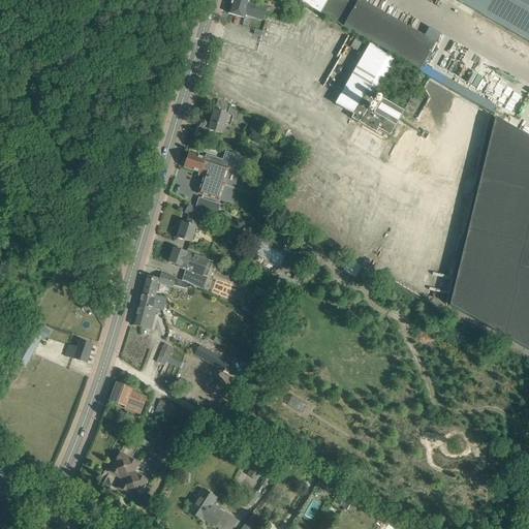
[(231,0),(231,2),(273,14),(274,10),(267,8),(268,7),(249,2),(249,0),(231,0)]
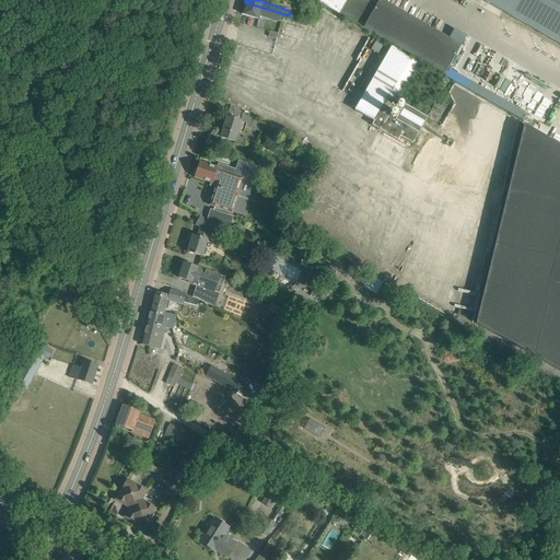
[(315,0),(400,48),(399,49),(444,73),(461,46),(381,0),(378,0),(376,4),(368,0),(315,0)]
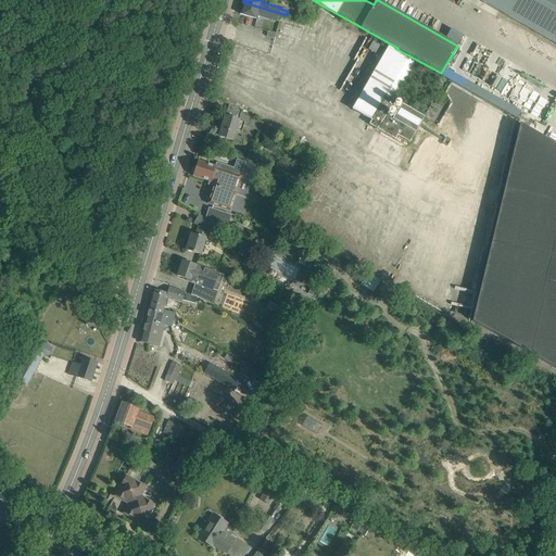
[(555,0),(478,0),(555,43),(555,0)]
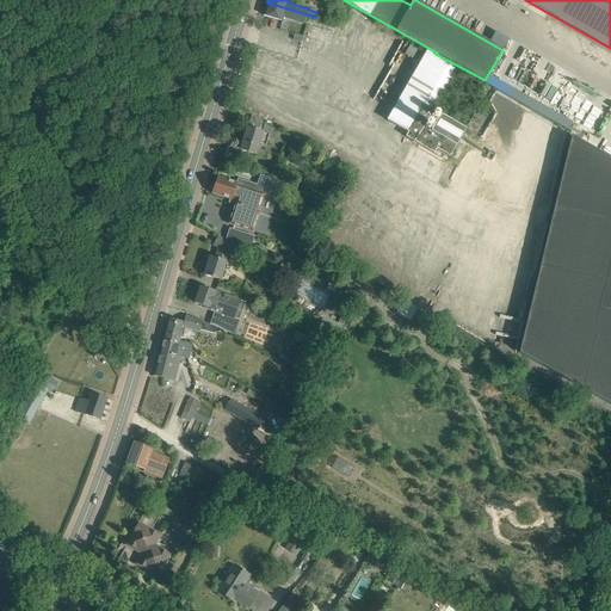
[(314,19),(315,17),(267,2),(264,16),(282,20),(283,17),(308,24),(309,18),(314,19)]
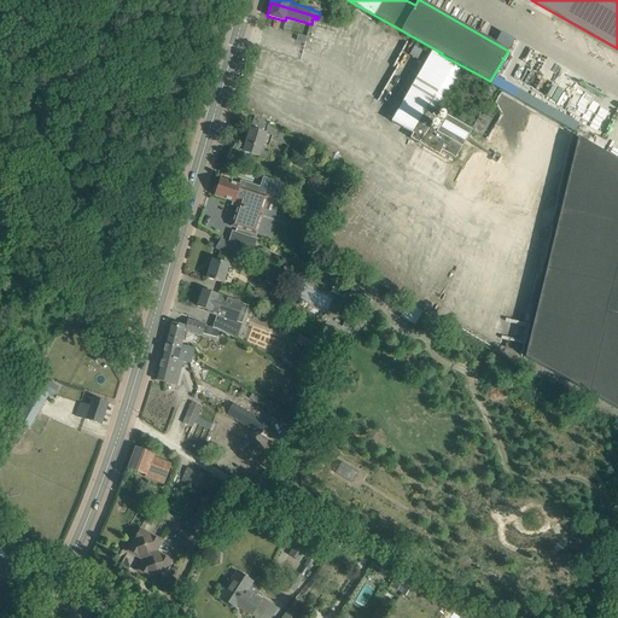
[(495,89),(453,65),(431,53),(391,122),(413,134),(409,138),(438,155),(442,151),(455,158),(471,130),(482,136),(490,122),(479,116),(495,89)]
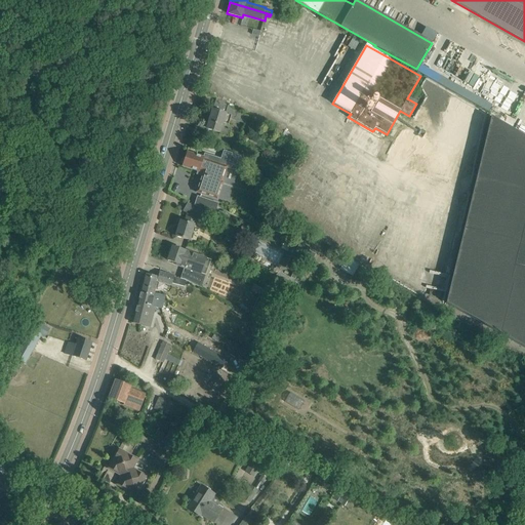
[(495,104),(441,76),(437,84),(492,112),(495,104)]
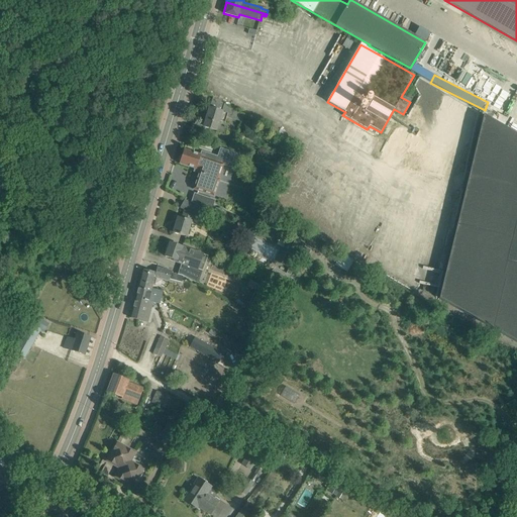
[(209,108),(203,127),(216,131),(219,121),(224,123),(226,117),(229,107),(213,97),(209,108)]
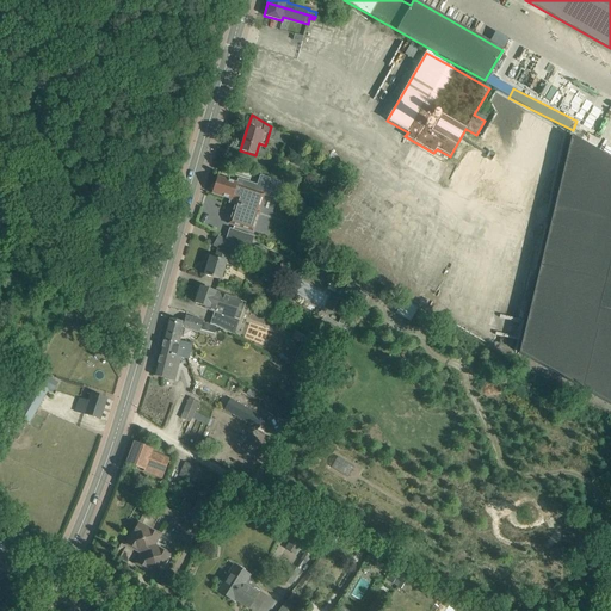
[(610,159),(571,136),(541,259),(609,281),(610,270),(610,159)]
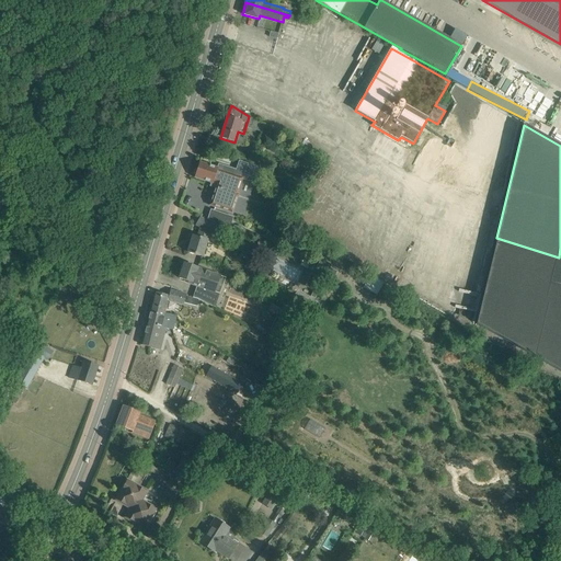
[(195,170),(193,174),(195,176),(195,178),(212,183),(210,186),(215,187),(210,202),(209,206),(232,214),(239,194),(238,194),(242,180),(255,184),(261,168),(239,160),(236,169),(218,163),(217,168),(210,165),(199,162),(197,169),(195,170)]
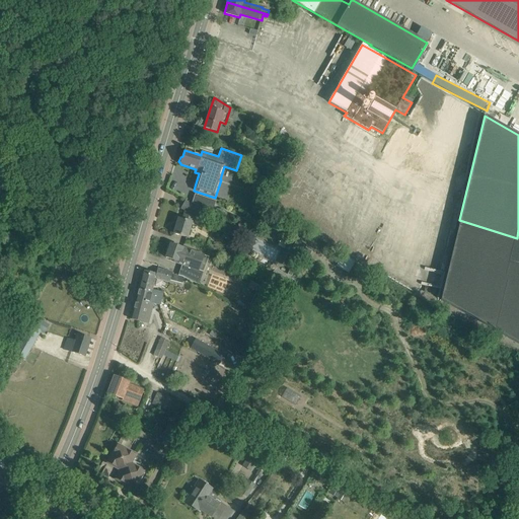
[(212,214),(216,202),(195,195),(192,205),(201,210),(212,214)]
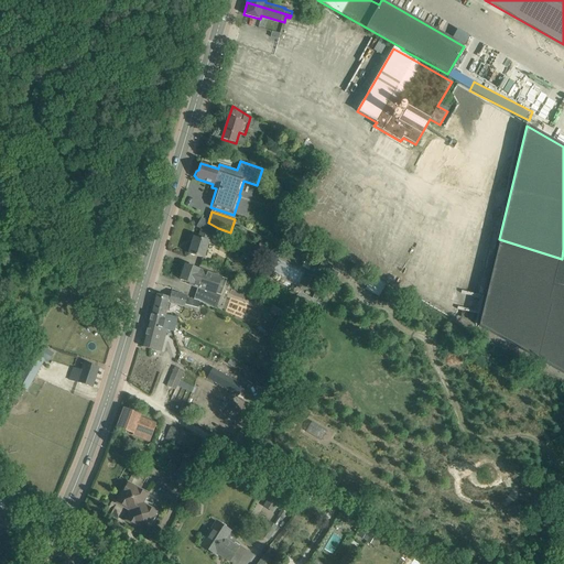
[(215,236),(218,228),(202,219),(197,226),(202,228),(198,238),(194,237),(188,253),(204,258),(210,234),(215,236)]
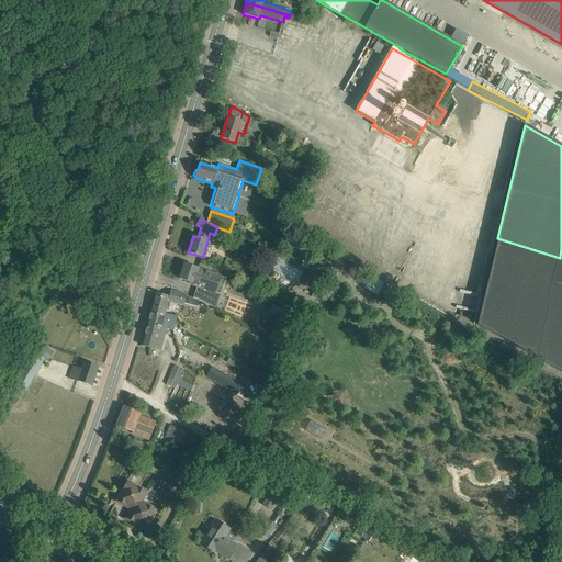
[(497,238),(476,325),(519,348),(536,358),(537,357),(553,284),(560,258),(497,238)]
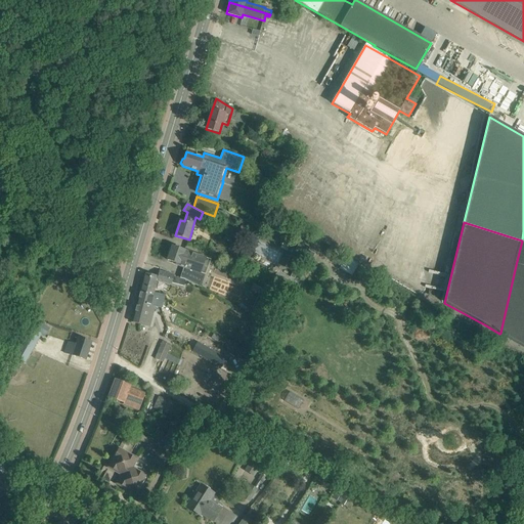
[(217,230),(235,241),(239,233),(221,223),(217,230)]
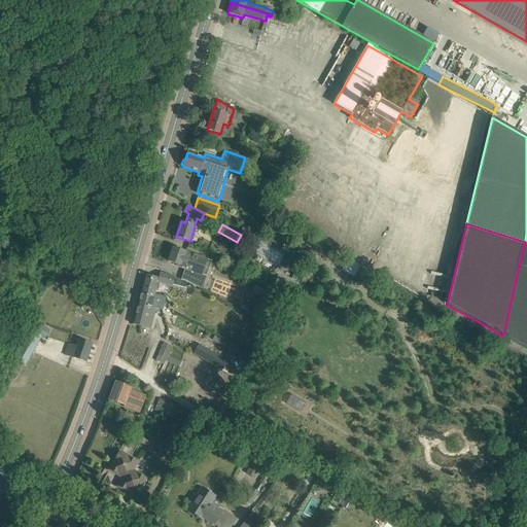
[(173,248),(169,261),(180,266),(179,267),(184,269),(181,279),(187,281),(198,287),(207,260),(185,252),(173,248)]
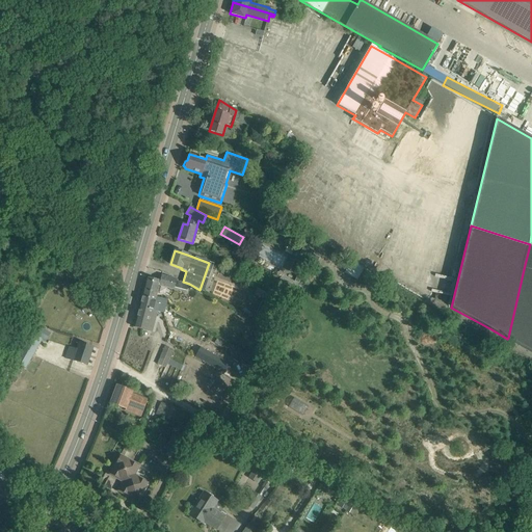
[(320,258),(313,255),(306,268),(313,271),(320,258)]
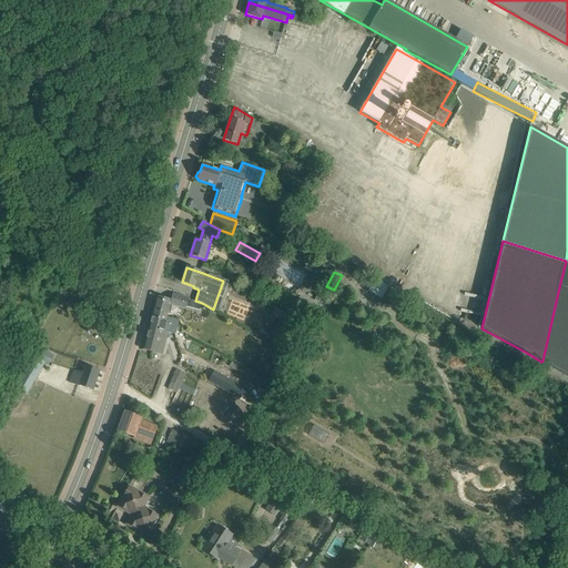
[(543,361),(541,362),(567,376),(567,290),(559,287),(543,361)]
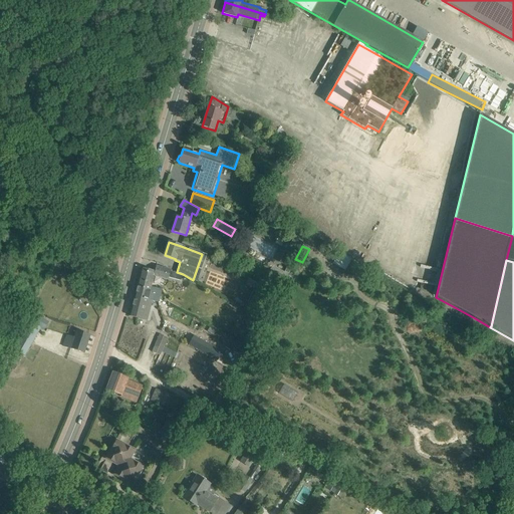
[(141,267),(137,283),(151,287),(152,287),(155,276),(180,283),(182,274),(170,271),(171,269),(156,266),(155,271),(141,267)]
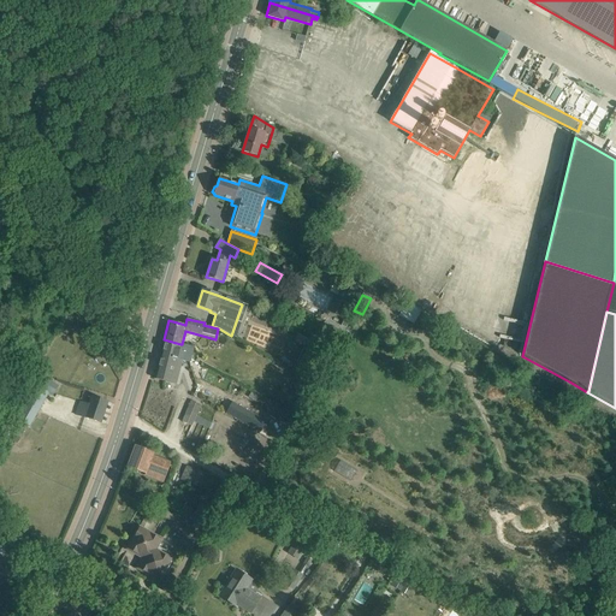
[(297,333),(295,342),(306,345),(308,339),(297,333)]
